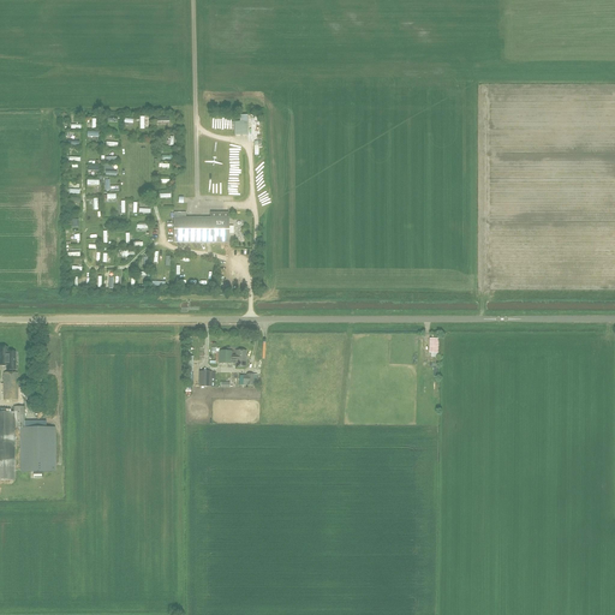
[(240,123),(234,123),(234,136),(248,135),(248,115),(239,115),(240,123)]
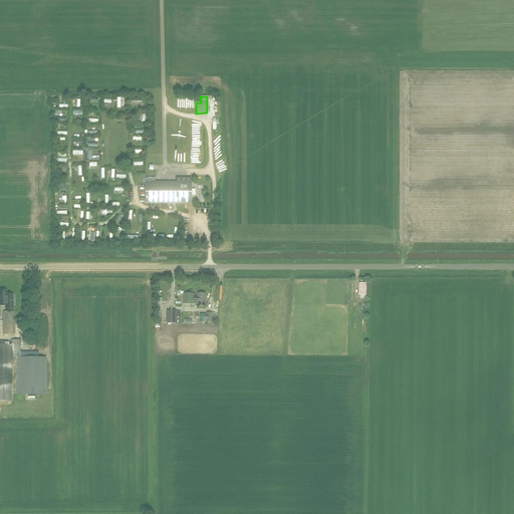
[(193,146),(195,164),(204,164),(203,146),(193,146)]
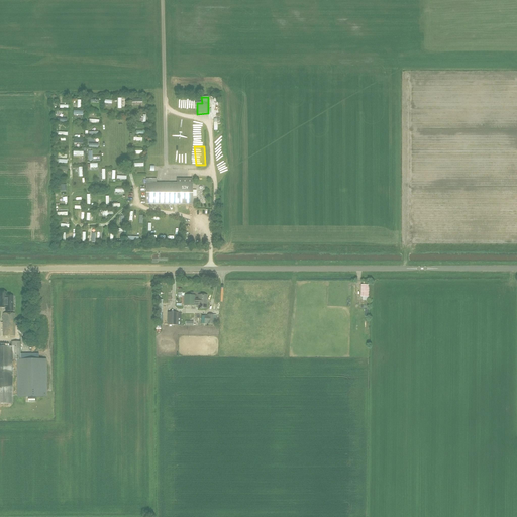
[(146,180),(145,184),(146,184),(146,204),(192,204),(192,179),(177,179),(177,184),(157,184),(157,180),(146,180)]
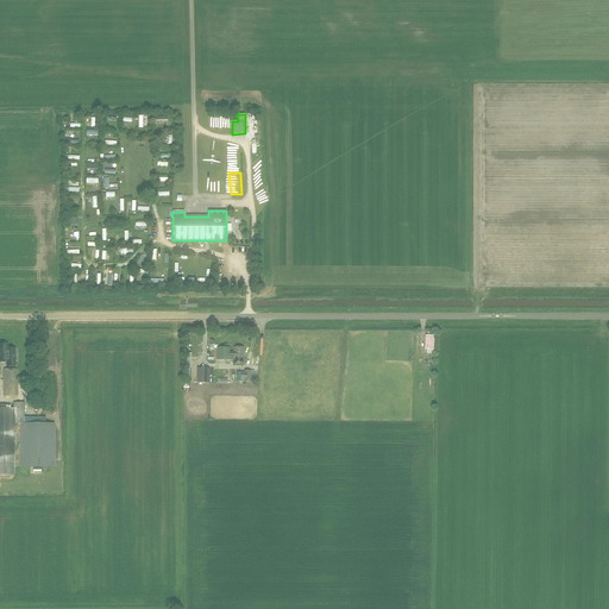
[(426,336),(425,350),(434,350),(435,336),(426,336)]
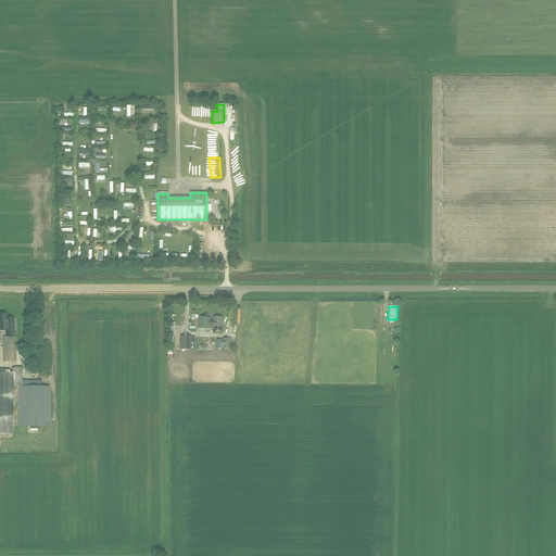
[(7,318),(7,314),(0,314),(0,330),(9,331),(9,335),(14,335),(14,318),(9,318),(7,318)]
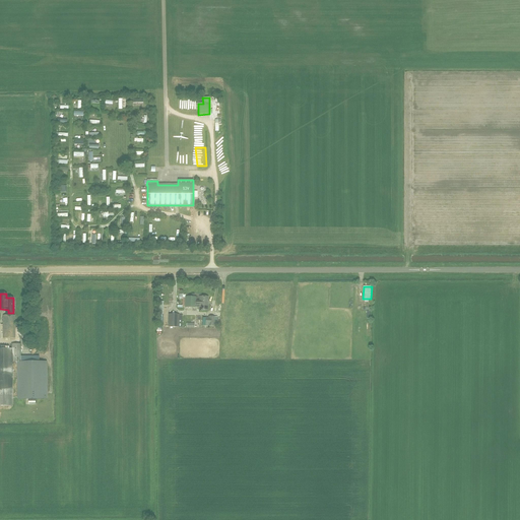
[(196,298),(186,297),(185,308),(195,308),(195,307),(199,308),(199,311),(208,311),(208,297),(199,297),(199,301),(196,301),(196,298)]
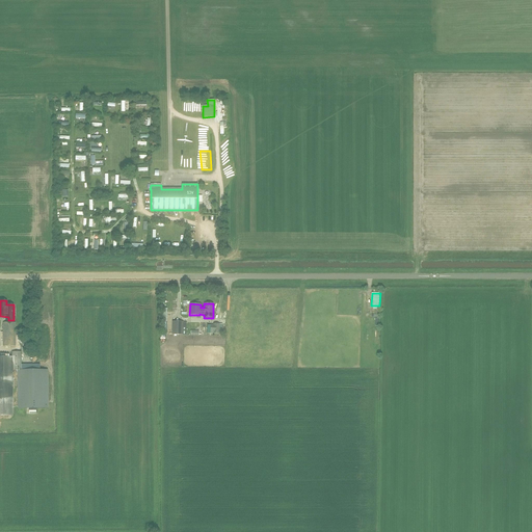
[(173,321),(171,335),(183,335),(183,322),(173,321)]
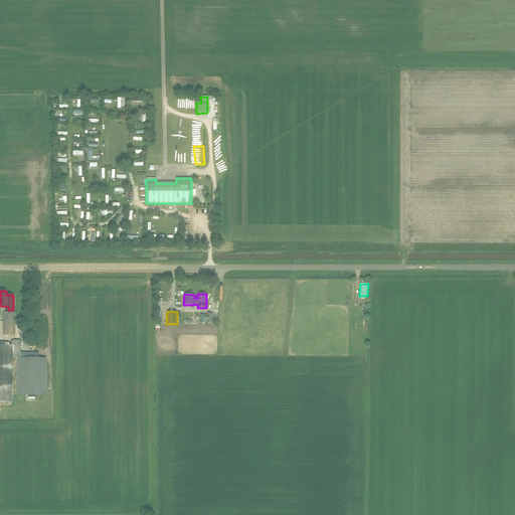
[(204,315),(204,323),(206,323),(212,323),(212,314),(206,314),(206,315),(204,315)]
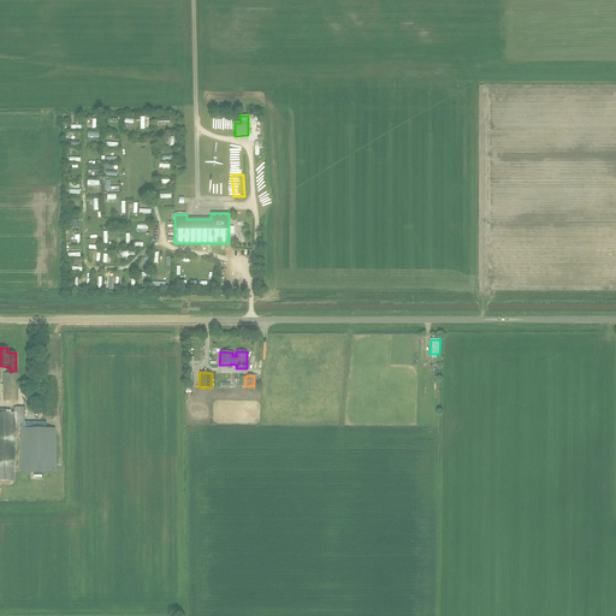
[(15,413),(15,428),(24,428),(24,408),(15,408),(15,413)]
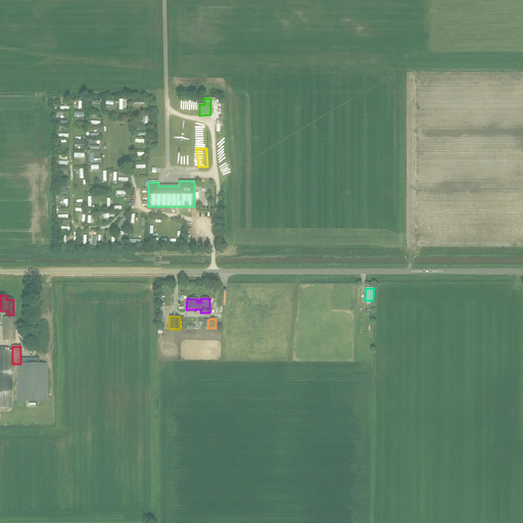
[(0,408),(13,409),(12,364),(12,350),(0,350),(0,408)]
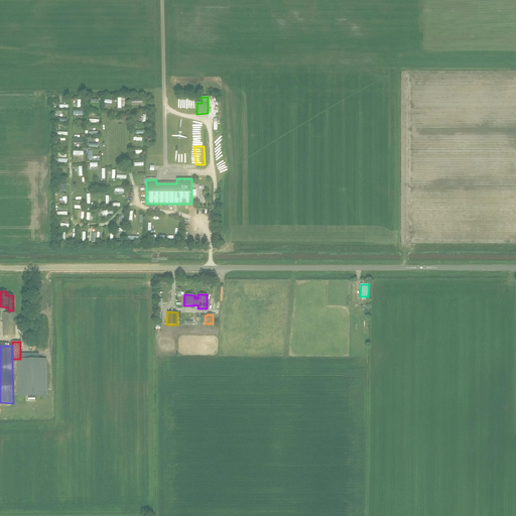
[(17,396),(46,396),(46,359),(17,360),(17,396)]
